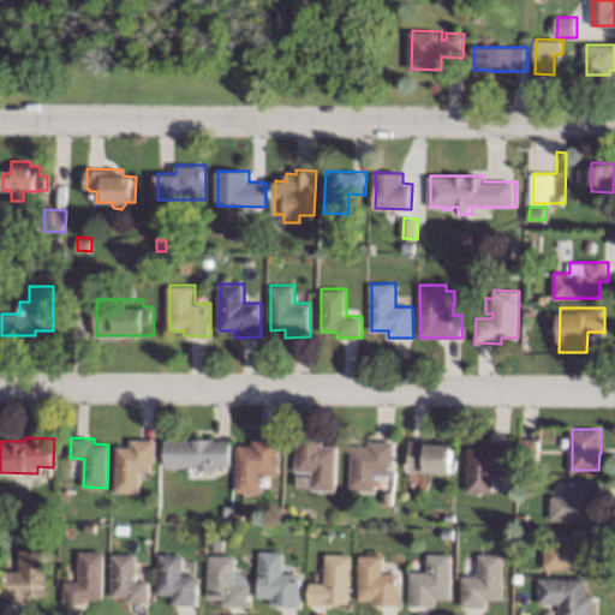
[(215,440),(231,440),(231,465),(215,465),(215,471),(199,471),(199,466),(166,466),(166,439),(189,439),(189,437),(215,437),(215,440)]
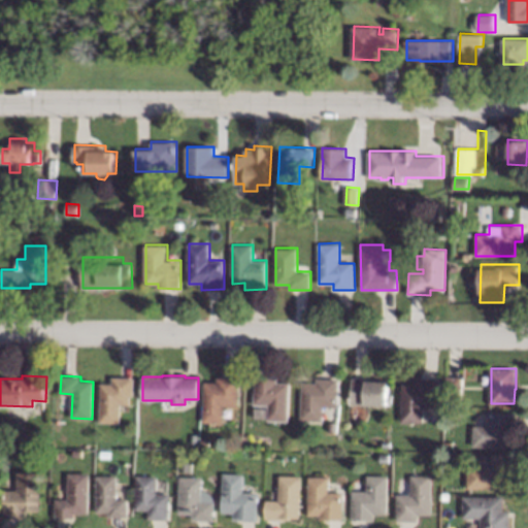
[(463,376),(462,396),(446,395),(447,375),(463,376)]
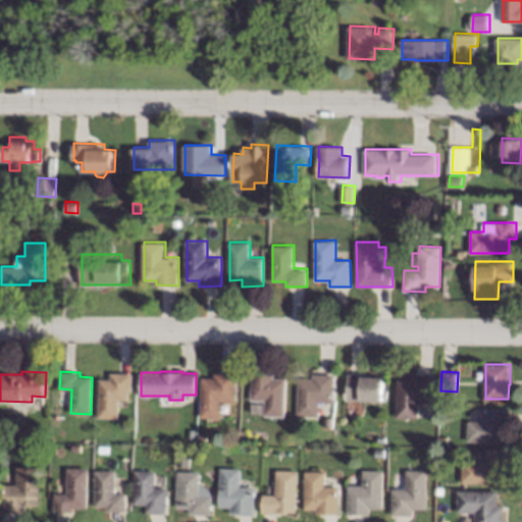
[(133,373),(133,392),(129,392),(128,400),(119,400),(119,417),(99,417),(100,378),(111,378),(111,372),(133,373)]
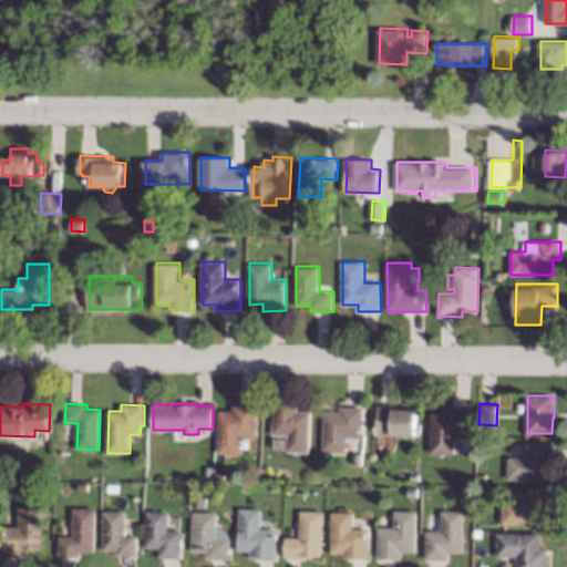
[(258,405),(257,436),(241,436),(240,453),(218,452),(220,409),(234,410),(234,404),(258,405)]
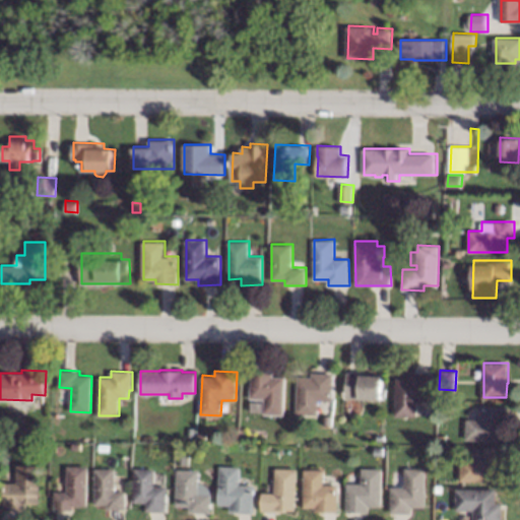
[(273,372),(273,376),(286,377),(284,414),(264,413),(265,398),(251,398),(252,371),(273,372)]
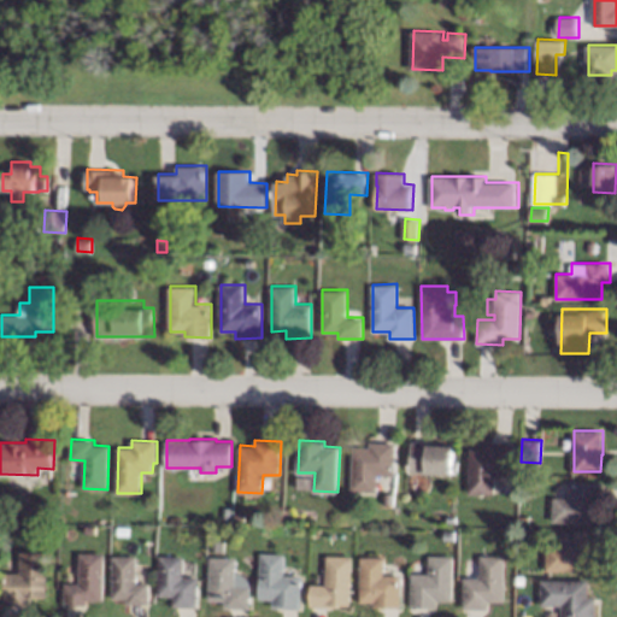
[(413,440),(441,442),(441,445),(456,445),(454,475),(411,471),(413,440)]
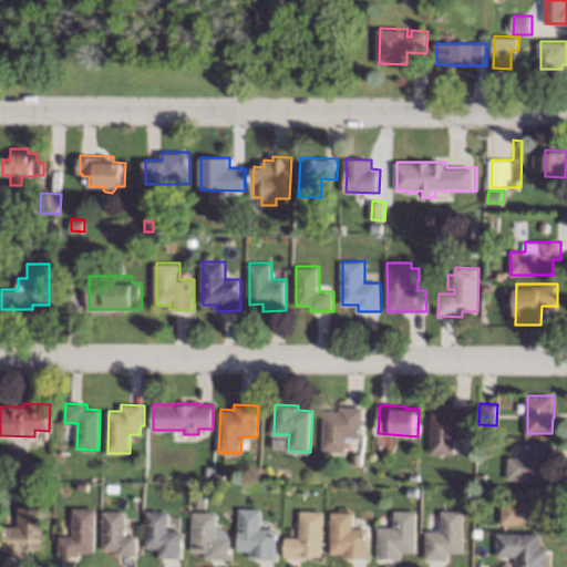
[(366,406),(364,436),(348,436),(348,452),(323,451),(326,409),(341,410),(341,405),(366,406)]
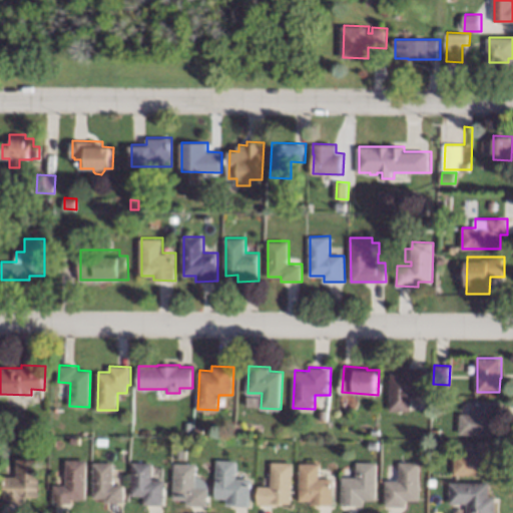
[(428,396),(413,395),(413,410),(391,410),(391,373),(406,374),(406,367),(428,368),(428,396)]
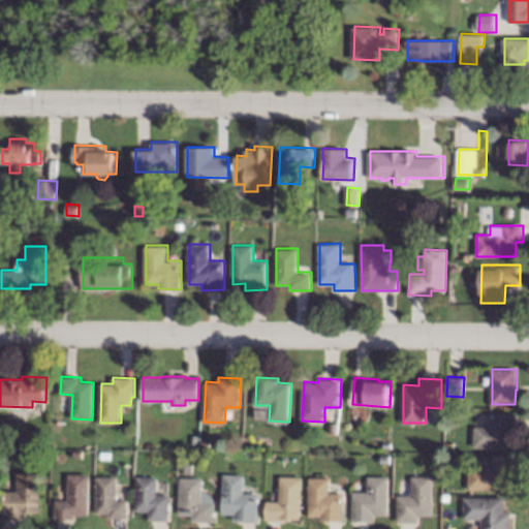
[(517,414),(516,435),(509,435),(509,448),(475,446),(476,426),(489,427),(490,413),(517,414)]
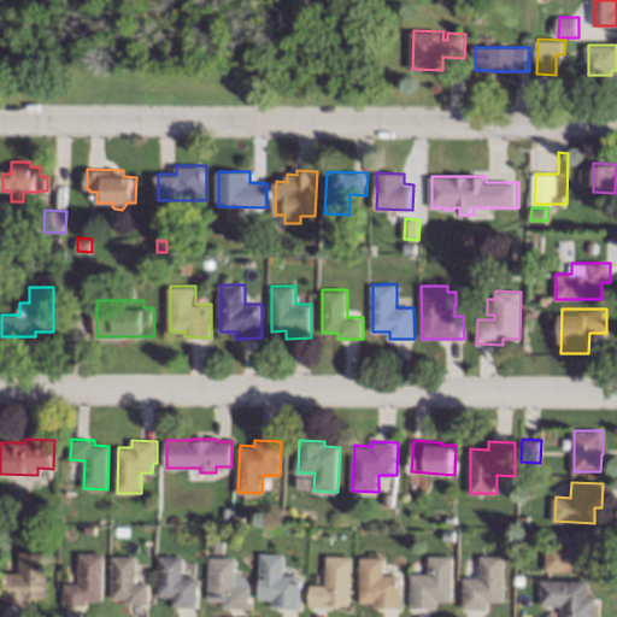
[(129,535),(117,534),(117,526),(129,526),(129,535)]
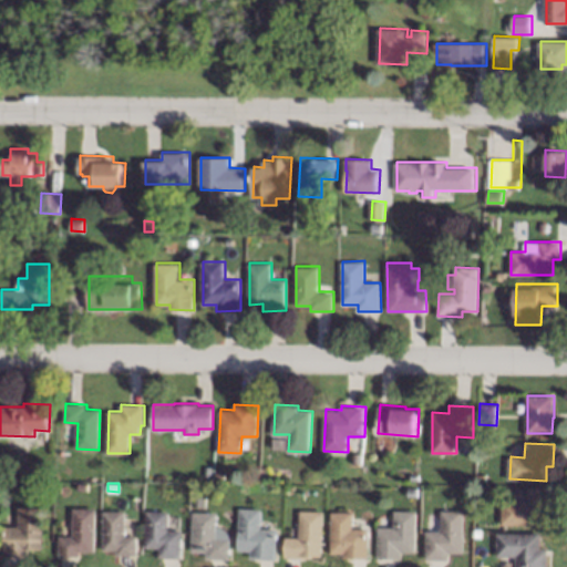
[(550,509),(547,509),(547,525),(504,524),(504,501),(529,501),(531,486),(550,487),(550,509)]
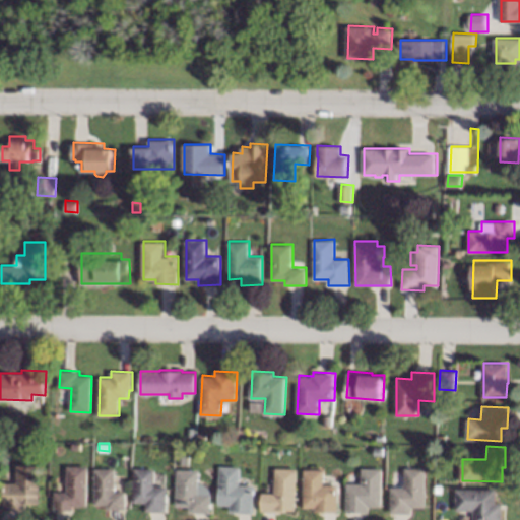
[(385,447),(384,455),(375,455),(376,447),(385,447)]
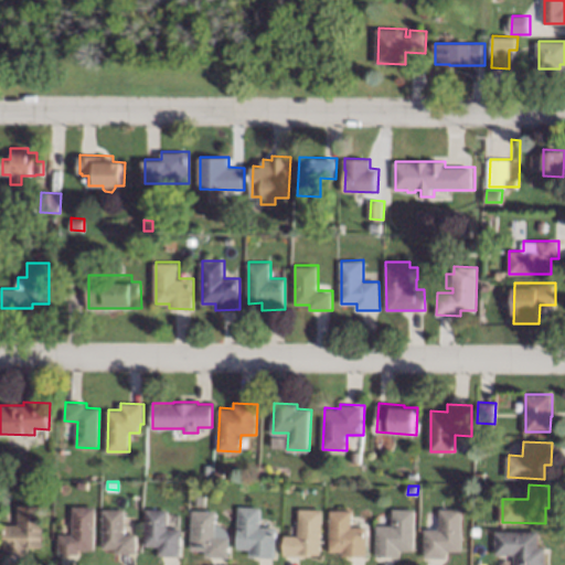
[(205,504),(195,504),(195,493),(205,493),(205,504)]
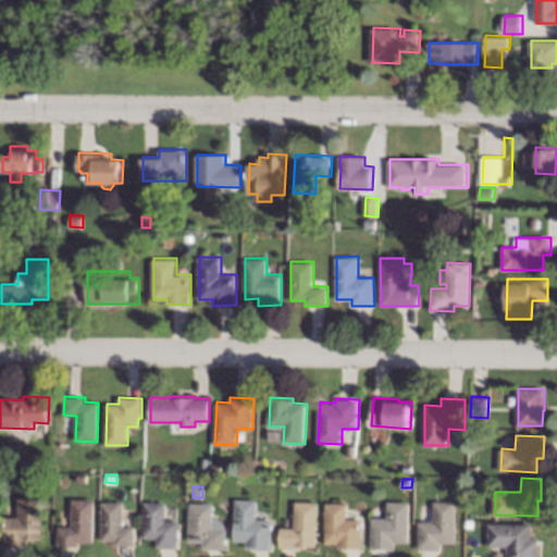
[(45,498),(42,540),(28,540),(28,546),(3,546),(4,516),(19,517),(20,497),(45,498)]
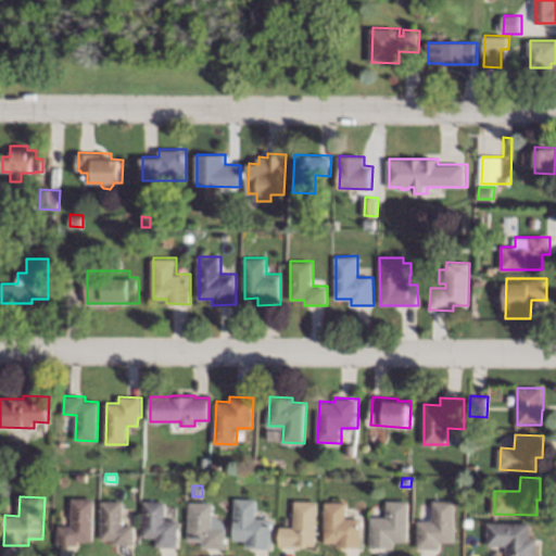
[(95,498),(93,541),(78,540),(78,545),(58,545),(59,525),(72,525),(73,518),(70,518),(70,515),(73,515),(73,497),(95,498)]
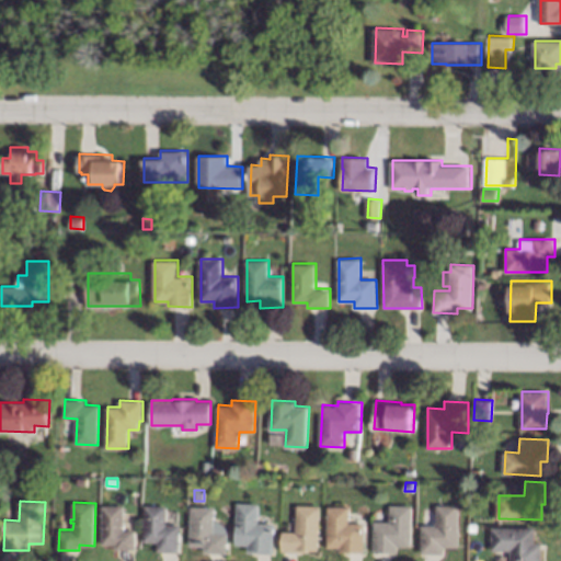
[(261,503),(260,522),(275,523),(274,553),(249,552),(249,545),(236,545),(238,502),(261,503)]
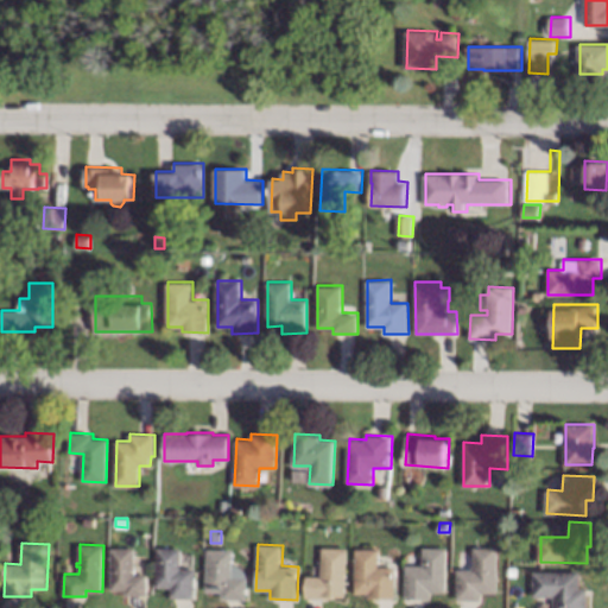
[(348,548),(347,595),(335,595),(335,597),(306,596),(306,575),(322,576),(322,546),(348,548)]
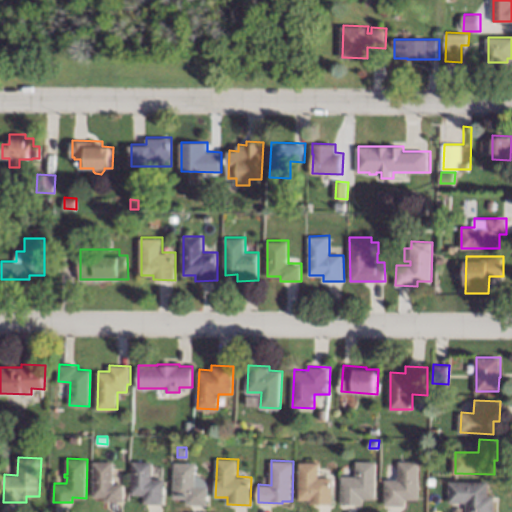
[(420,499),(406,499),(406,505),(386,505),(386,478),(400,479),(400,460),(420,460),(420,499)]
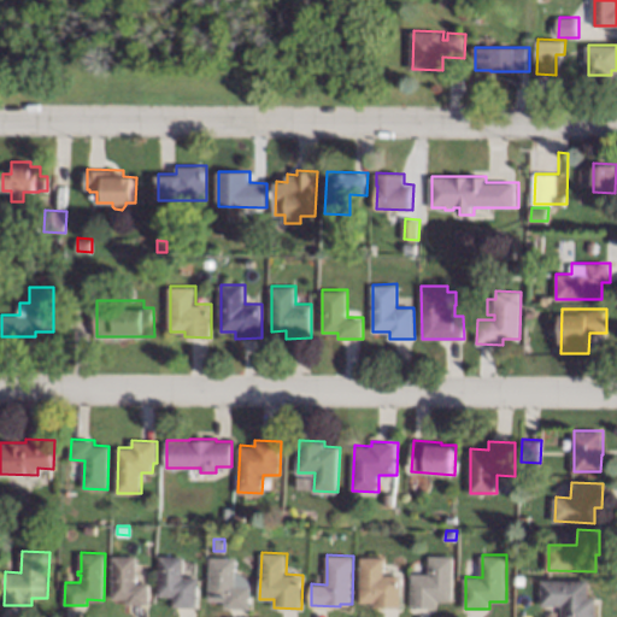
[(137,582),(151,582),(151,604),(128,604),(128,599),(113,599),(113,556),(137,556),(137,582)]
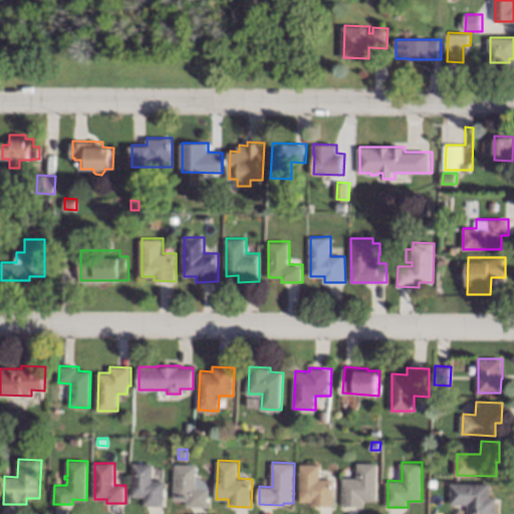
[(154,463),(154,480),(166,480),(166,505),(145,505),(146,496),(133,496),(134,463),(154,463)]
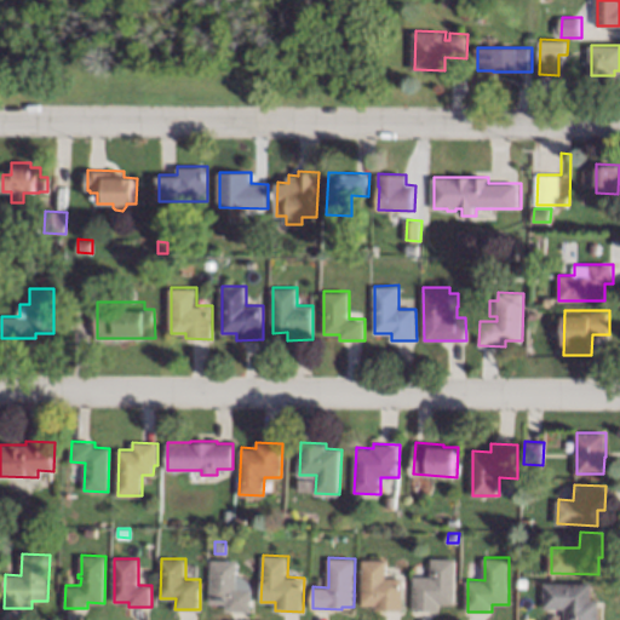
[(237,560),(237,574),(246,578),(252,584),(253,589),(252,612),(227,610),(228,603),(211,602),(212,558),(237,560)]
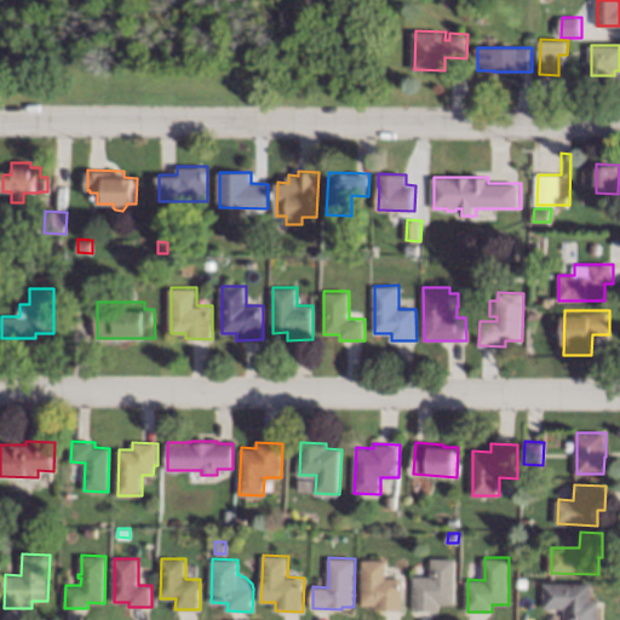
[(388,578),(405,578),(405,610),(377,610),(377,604),(363,604),(363,558),(388,558),(388,578)]
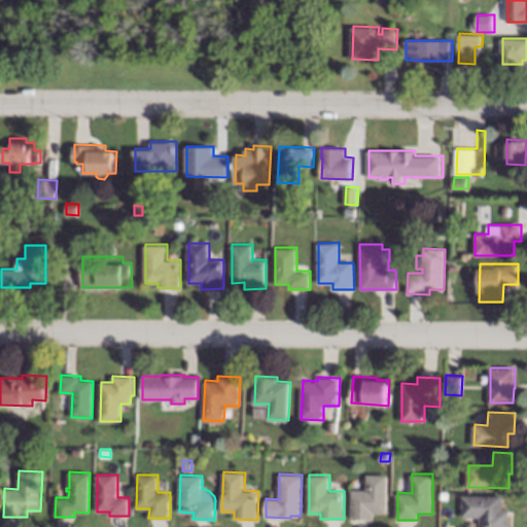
[(388,513),(375,513),(374,519),(352,519),(353,489),(367,489),(367,475),(389,475),(388,513)]
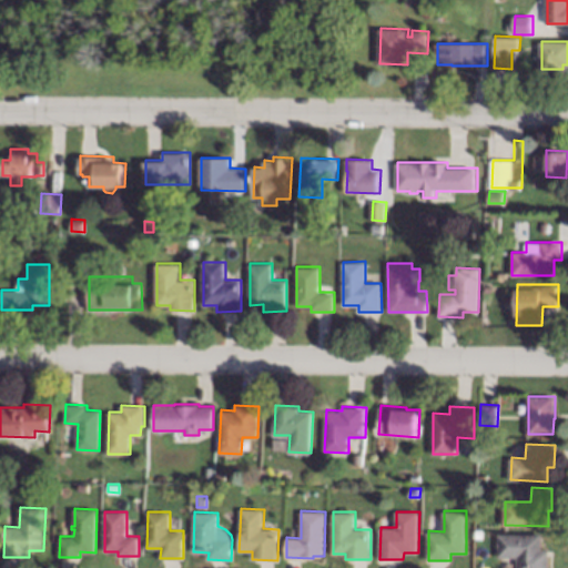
[(544,549),(550,549),(550,567),(519,567),(519,557),(499,557),(499,533),(544,533),(544,549)]
